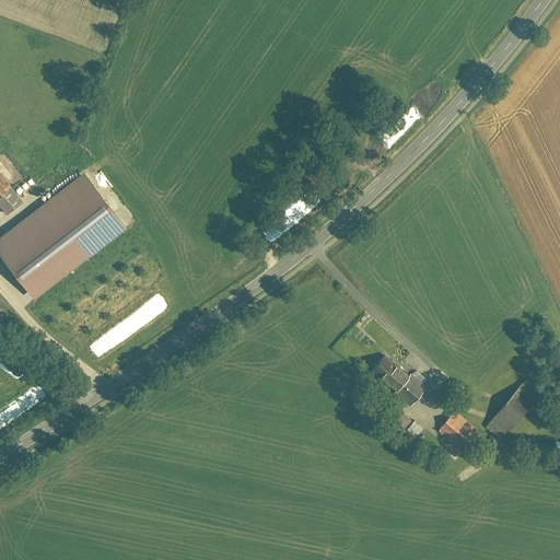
[(0,170),(0,209),(6,216),(24,201),(0,170)]
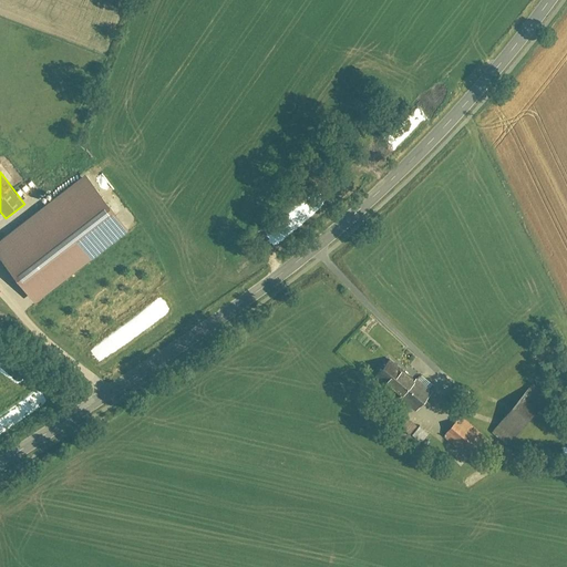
[(84,176),(0,239),(0,256),(35,302),(127,234),(84,176)]
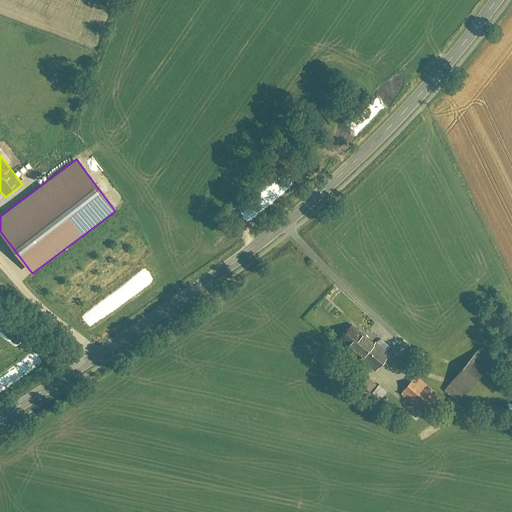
[(327,306),(320,315),(334,326),(342,317),(327,306)]
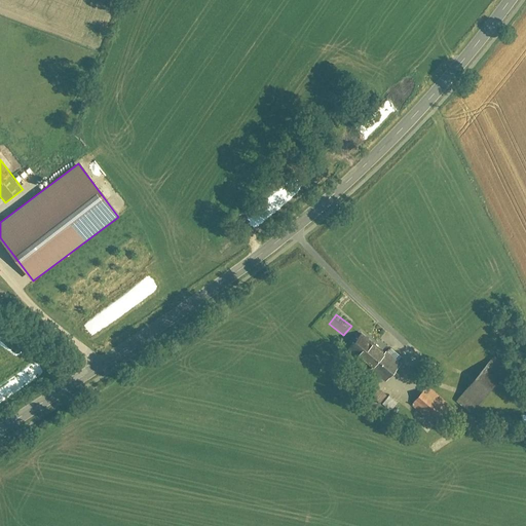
[(363,330),(346,349),(384,381),(401,361),(363,330)]
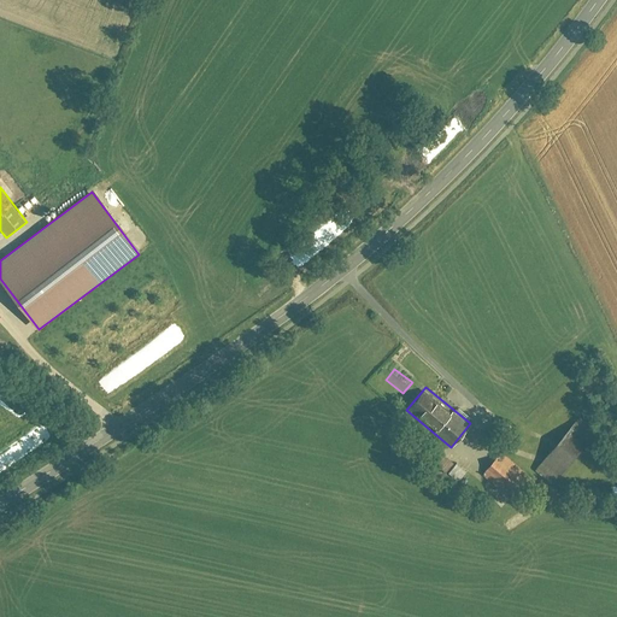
[(579,418),(541,464),(559,479),(597,433),(579,418)]
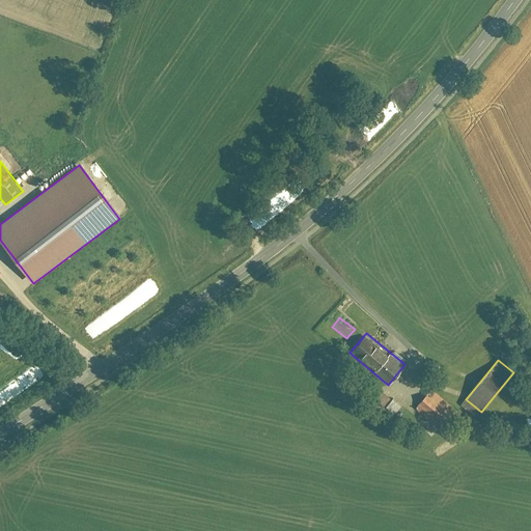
[(383,393),(373,406),(391,418),(400,407),(383,393)]
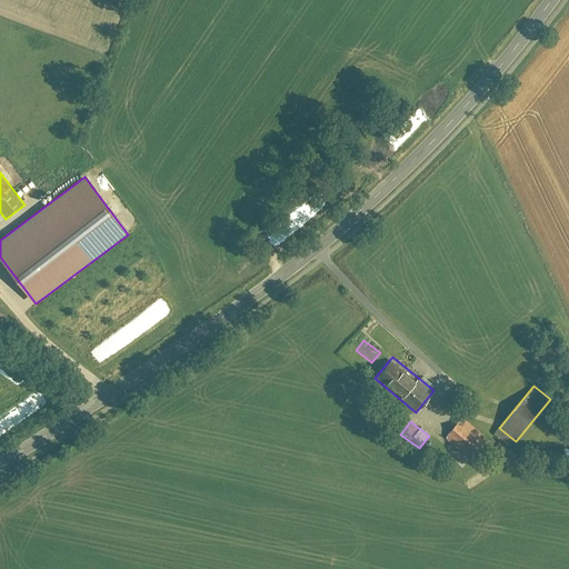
[(463,422),(448,442),(475,463),(490,443),(463,422)]
